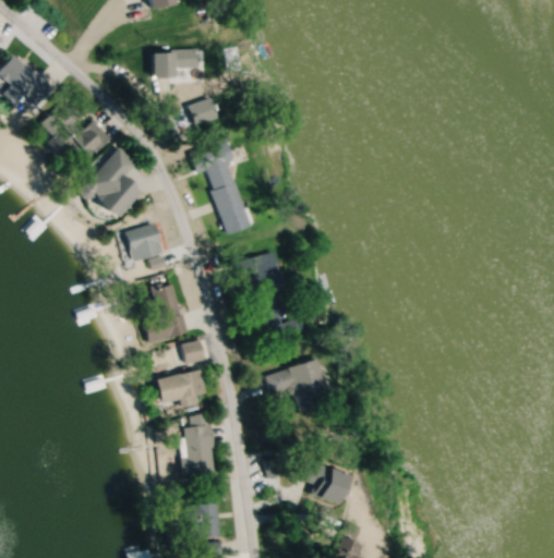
[(152,51),(153,77),(176,76),(176,69),(202,68),(202,49),(152,51)]
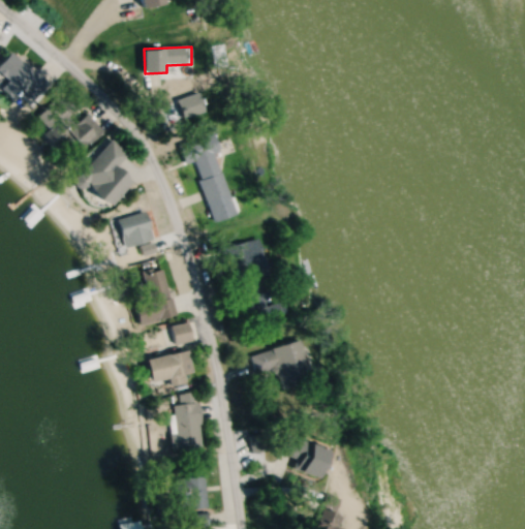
[(180,100),(186,120),(209,112),(202,93),(180,100)]
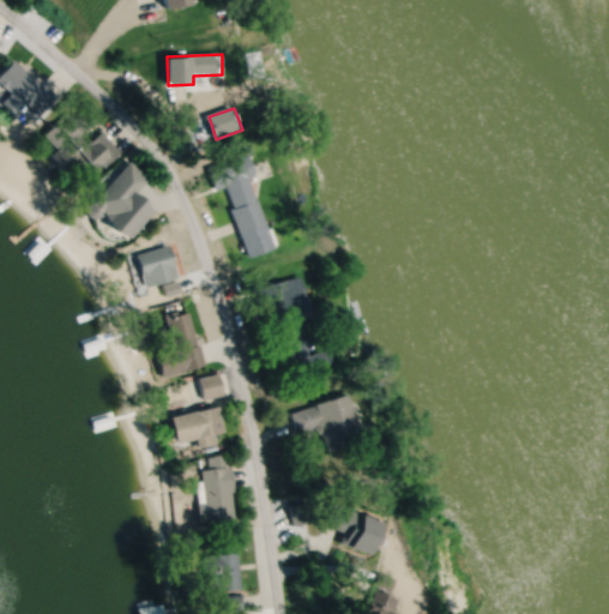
[(106,132),(90,145),(82,136),(90,130),(76,113),(53,131),(94,179),(124,152),(106,132)]
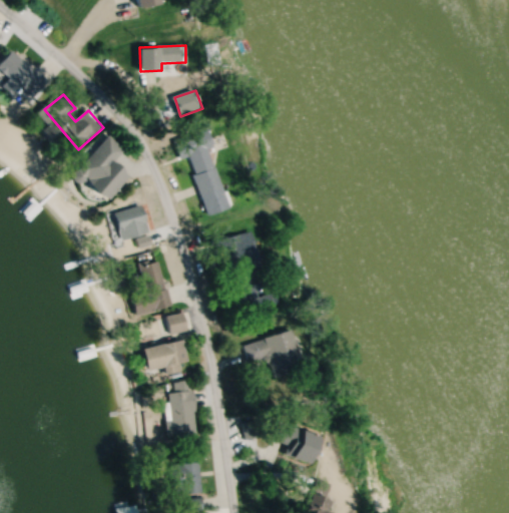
[(223,190),(210,149),(214,147),(209,129),(184,137),(203,197),(223,190)]
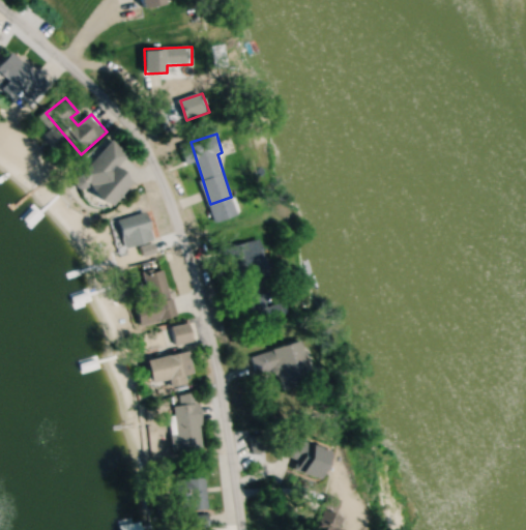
[(135,183),(118,168),(130,154),(113,139),(75,183),(82,189),(86,185),(113,208),(135,183)]
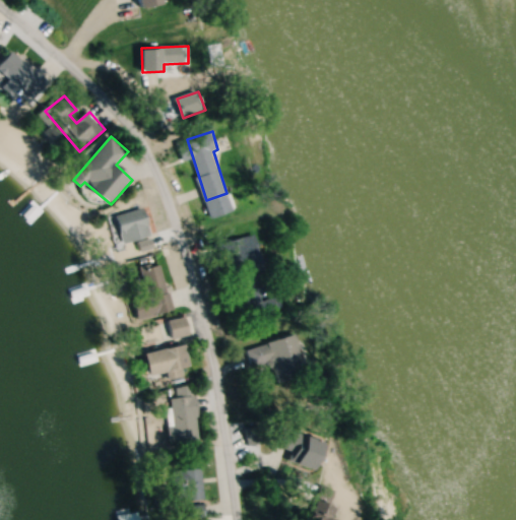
[(117,216),(125,244),(154,235),(145,207),(117,216)]
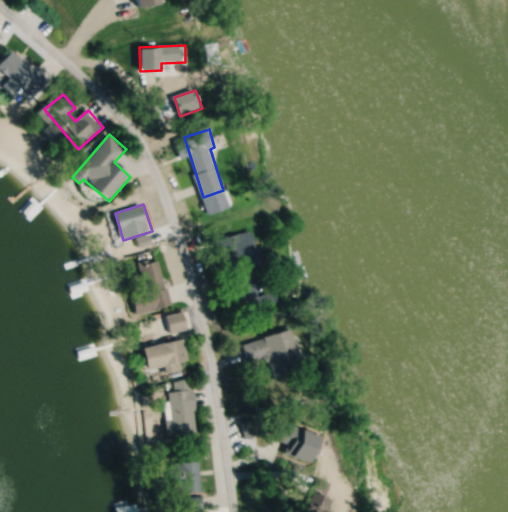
[(249,232),(220,239),(238,308),(268,300),(249,232)]
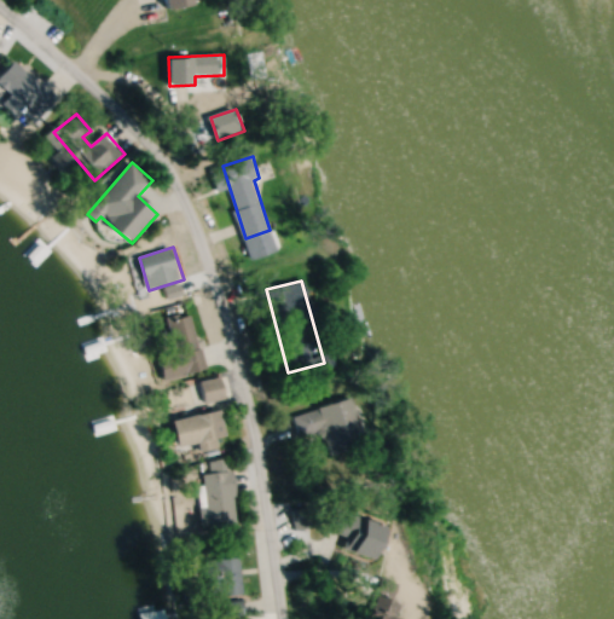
[(208,370),(195,312),(169,318),(177,352),(160,357),(164,380),(208,370)]
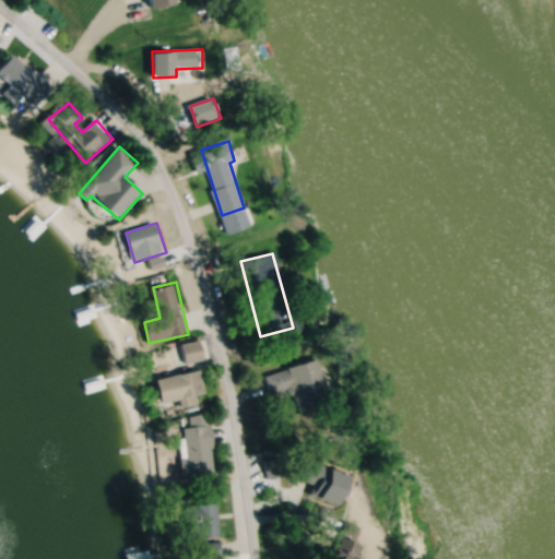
[(182,344),(186,365),(205,361),(201,341),(182,344)]
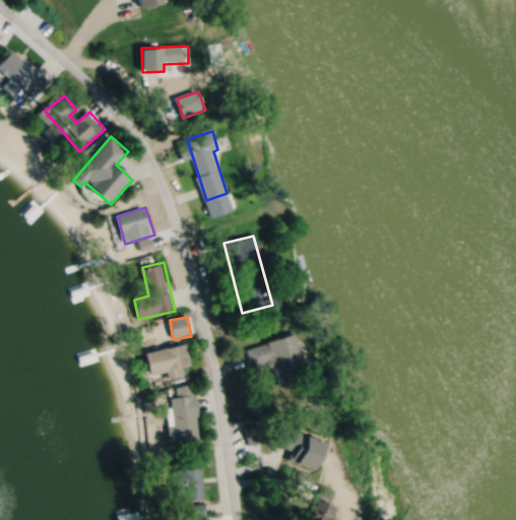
[(249,348),(255,369),(272,364),(278,383),(309,374),(297,334),(249,348)]
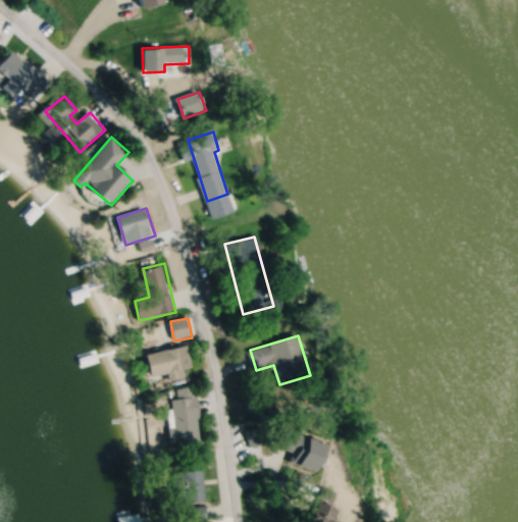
[(144,354),(148,377),(169,373),(170,380),(186,377),(185,370),(191,368),(187,347),(144,354)]
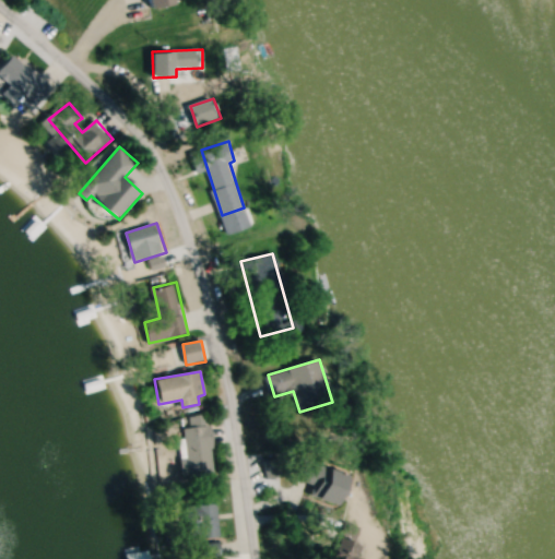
[(214,426),(184,427),(187,479),(217,477),(214,426)]
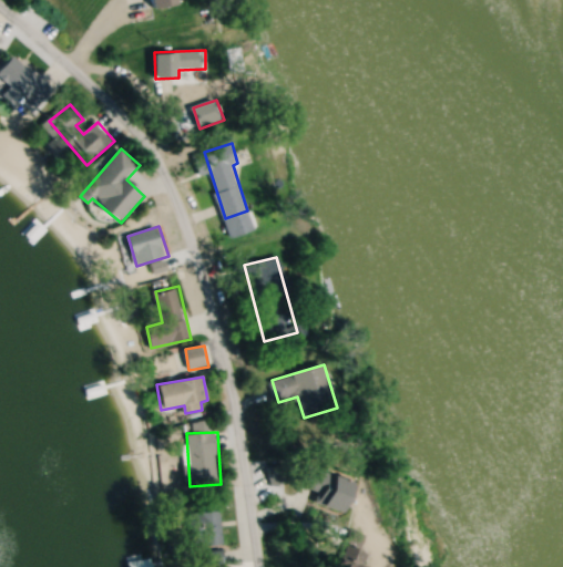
[(318,505),(343,512),(351,480),(307,466),(302,486),(321,492),(318,505)]
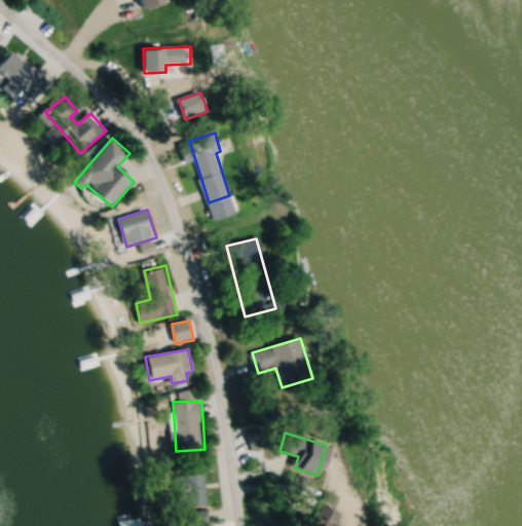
[(176,476),(178,508),(210,505),(208,474),(176,476)]
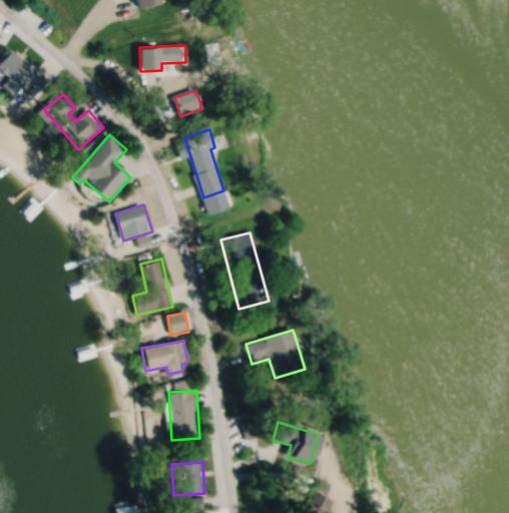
[(311,507),(326,512),(331,499),(315,494),(311,507)]
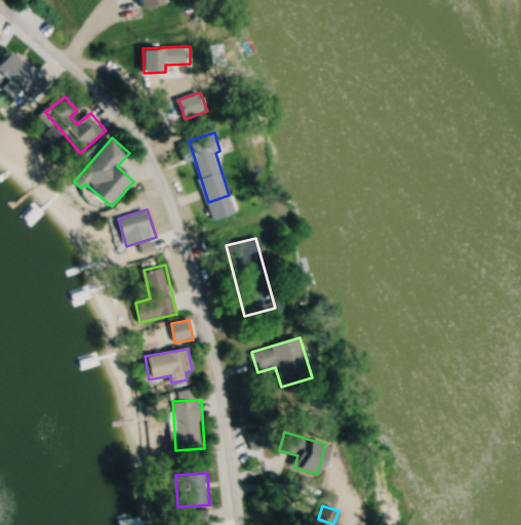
[(194,521),(208,521),(208,511),(194,511),(194,521)]
